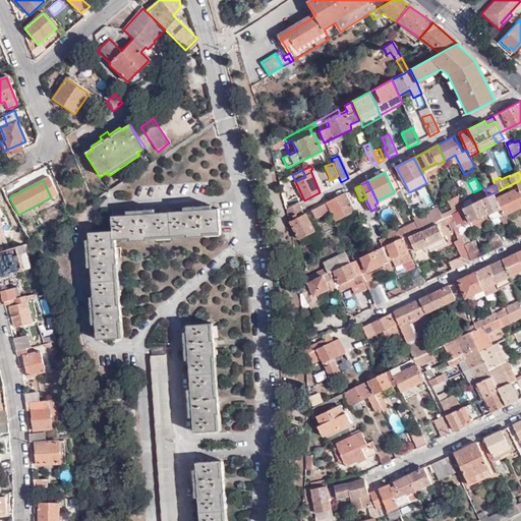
[(520,188),(520,186),(497,196),(501,207),(504,214),(520,206),(520,188)]
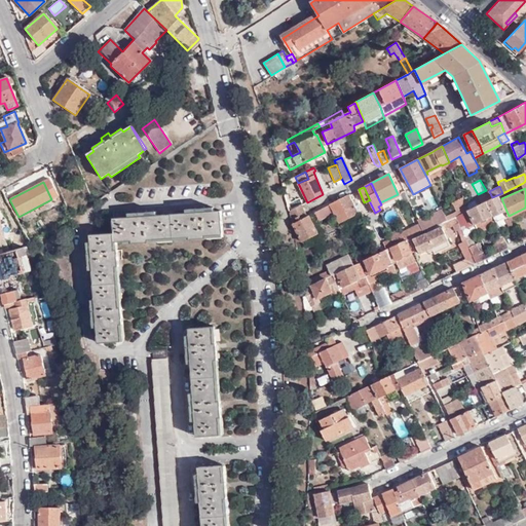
[(492,197),(489,191),(484,193),(487,200),(492,197)]
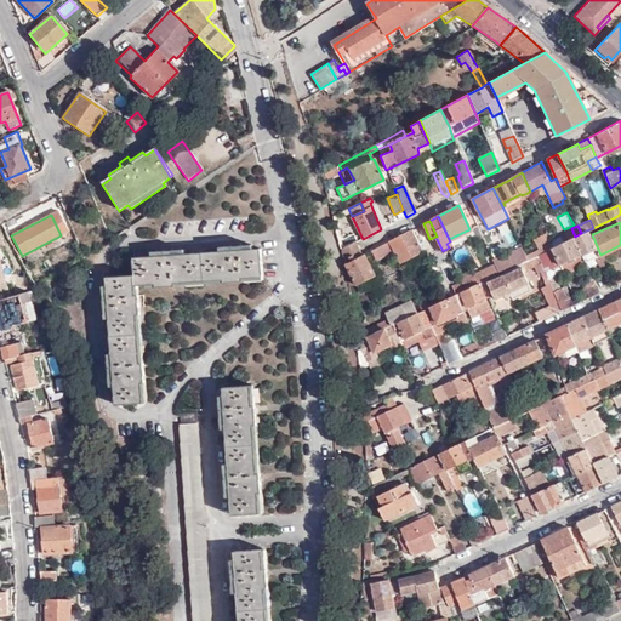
[(483,237),(478,227),(471,231),(473,237),(476,240),(483,237)]
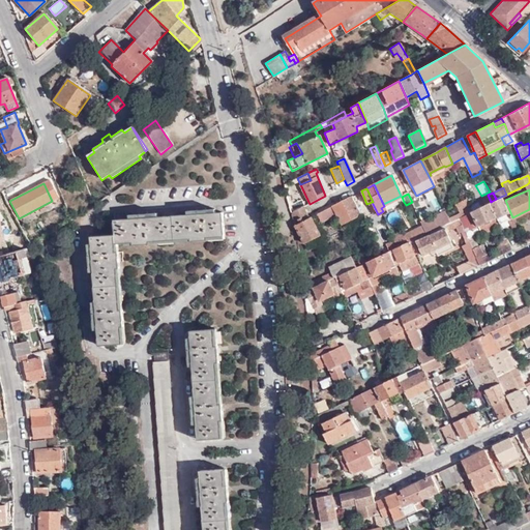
[(331,206),(335,214),(341,225),(360,214),(352,196),(331,206)]
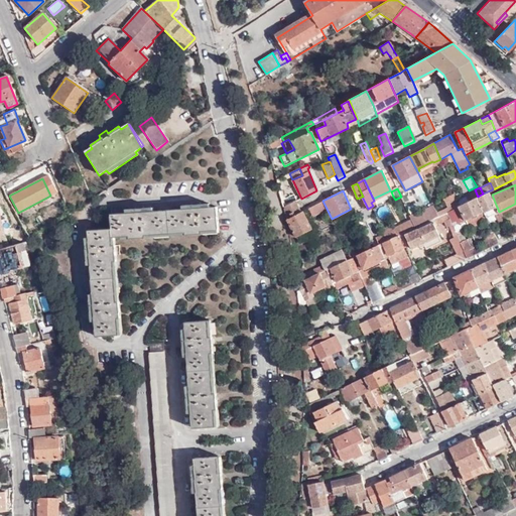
[(391,191),(390,190),(373,199),(374,201),(371,203),(373,206),(382,203),(393,197),(391,191)]
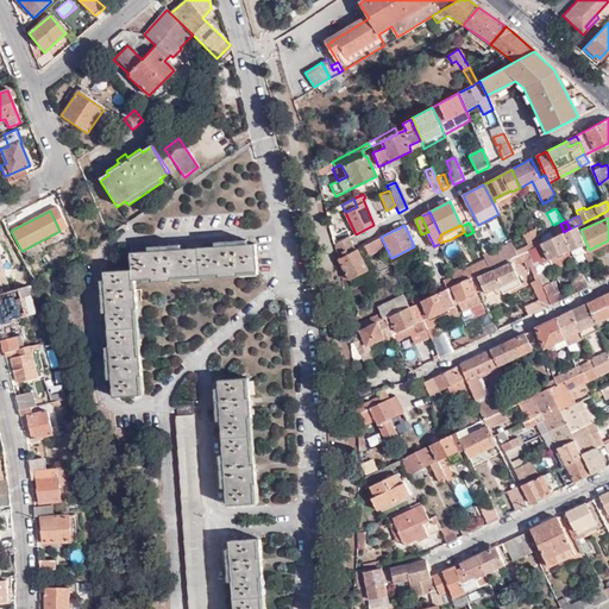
[(570,228),(564,232),(571,249),(585,242),(581,230),(578,225),(570,228)]
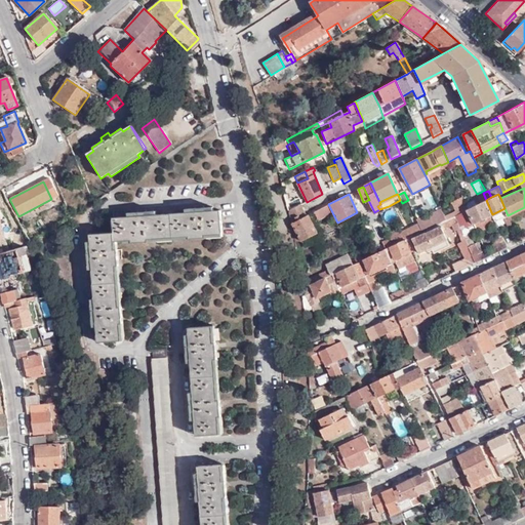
[(469,208),(467,203),(466,201),(463,197),(451,203),(455,211),(445,216),(446,219),(456,214),(463,211),(469,208)]
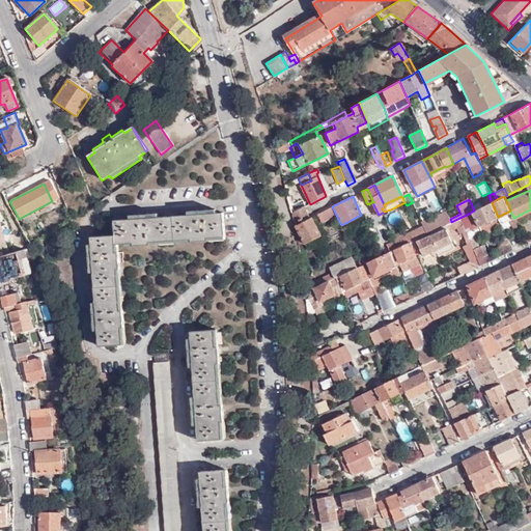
[(471,203),(472,205),(474,211),(483,206),(480,199),(471,203)]
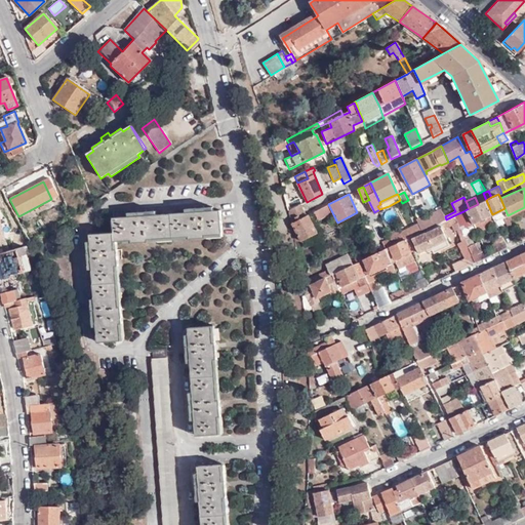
[(463,211),(456,214),(461,229),(492,214),(486,200),(478,204),(469,208),(463,211)]
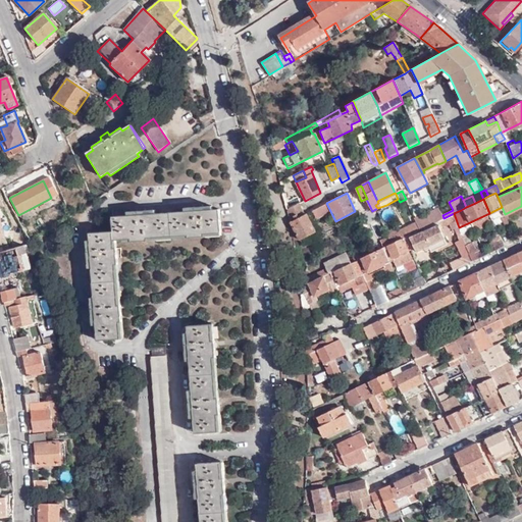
[(326,203),(312,211),(316,218),(330,211),(326,203)]
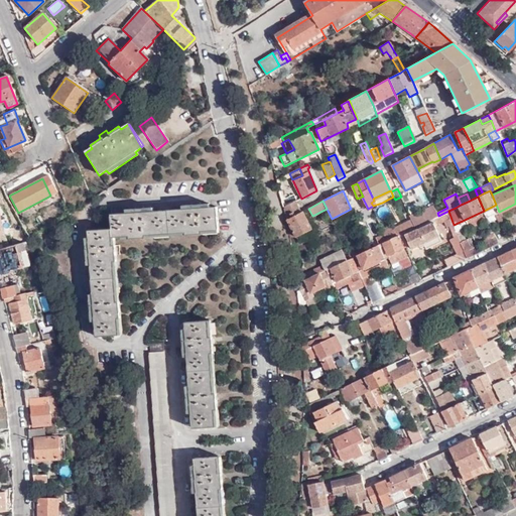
[(284,214),(285,221),(287,220),(300,213),(295,202),(283,208),(284,214)]
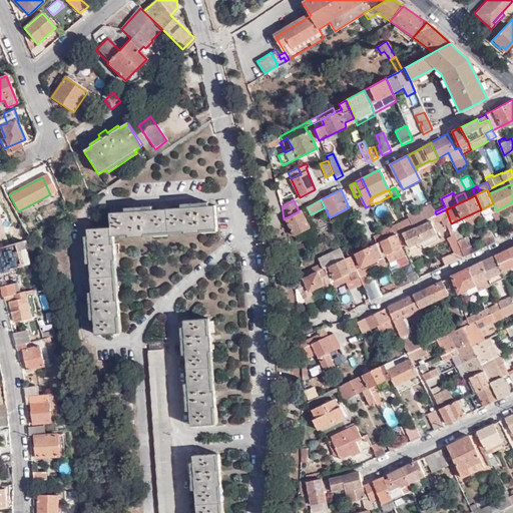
[(216,231),(215,206),(207,206),(206,202),(180,203),(180,208),(151,210),(150,206),(124,207),(124,212),(108,213),(109,226),(87,228),(87,236),(83,237),(84,264),(89,264),(91,294),(86,294),(88,320),(93,319),(94,335),(121,333),(114,238),(216,231)]
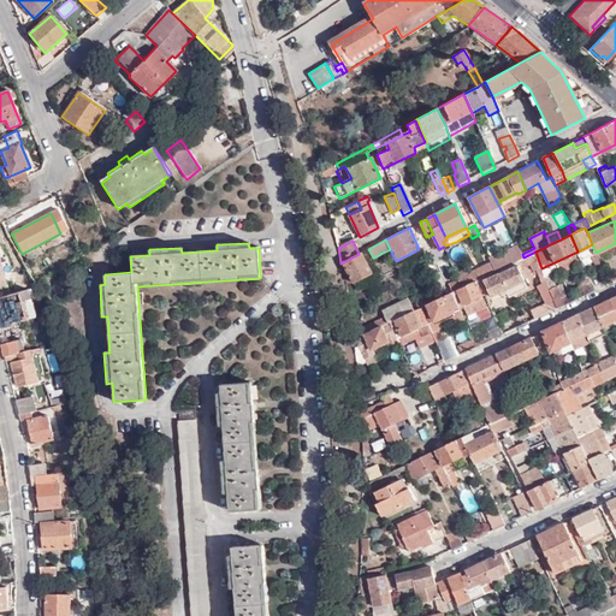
[(0,289),(12,285),(0,244),(0,289)]
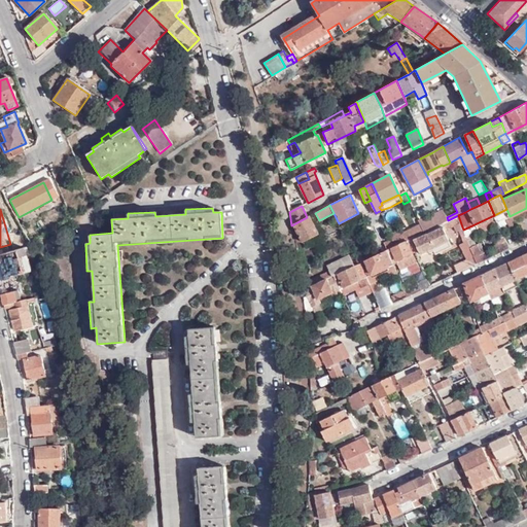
[(447,217),(443,209),(432,214),(431,213),(418,219),(420,223),(424,232),(448,220),(447,217)]
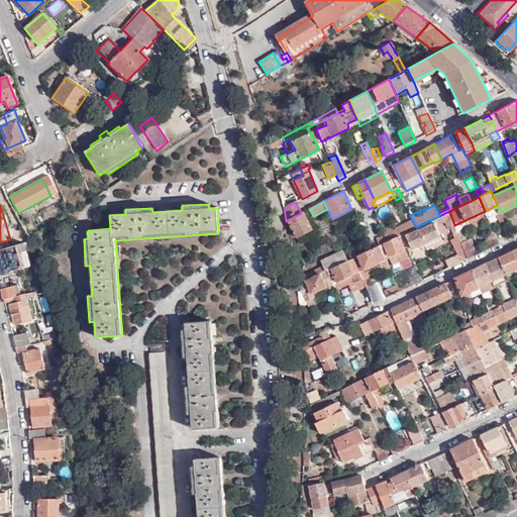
[(497,205),(485,211),(487,217),(496,214),(500,212),(497,205)]
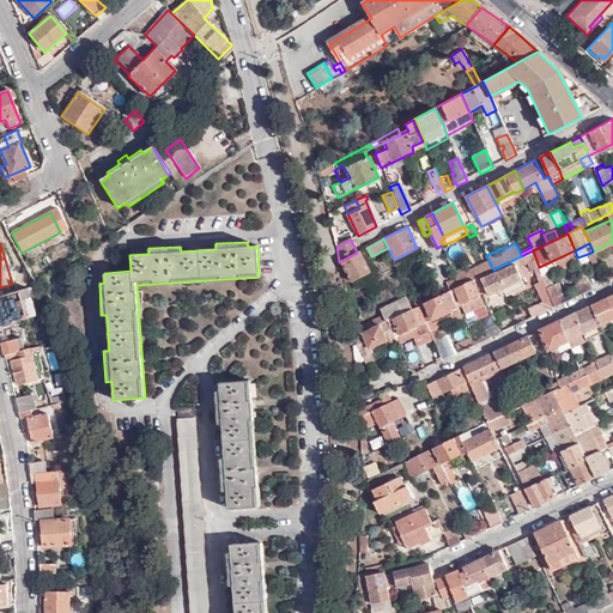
[(533,250),(521,256),(493,269),(479,277),(481,281),(484,280),(490,293),(504,287),(508,295),(526,286),(517,267),(528,262),(532,269),(534,268),(535,272),(540,271),(539,267),(533,250)]
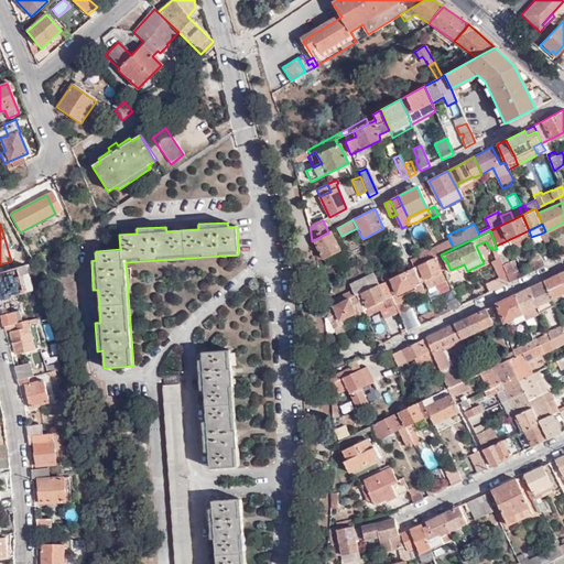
[(531,237),(529,230),(496,246),(497,249),(498,252),(503,250),(531,237)]
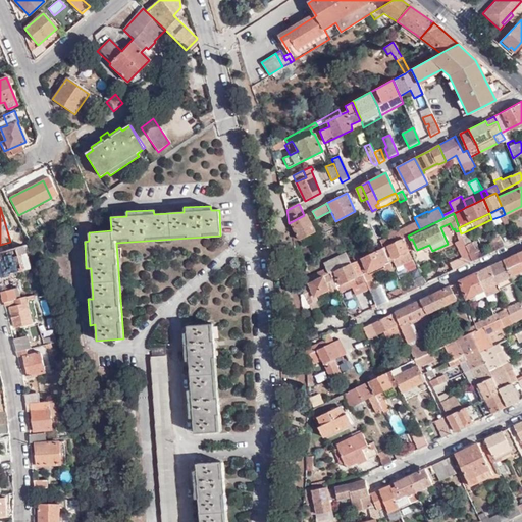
[(304,215),(291,222),(299,241),(314,232),(305,214),(304,215)]
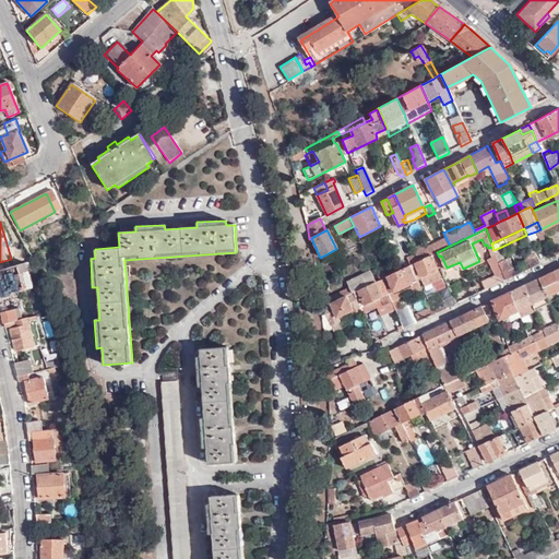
[(546,241),(540,229),(536,232),(542,244),(546,241)]
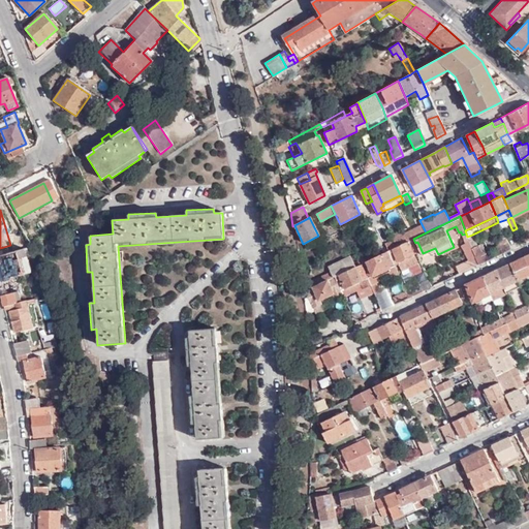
[(366,230),(361,220),(358,222),(362,231),(366,230)]
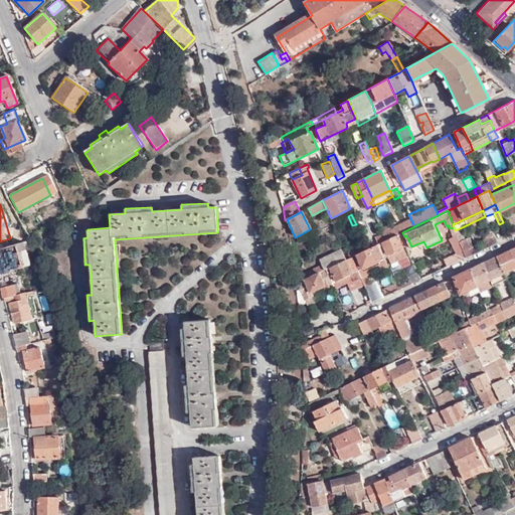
[(30,235),(44,228),(39,218),(26,225),(30,235)]
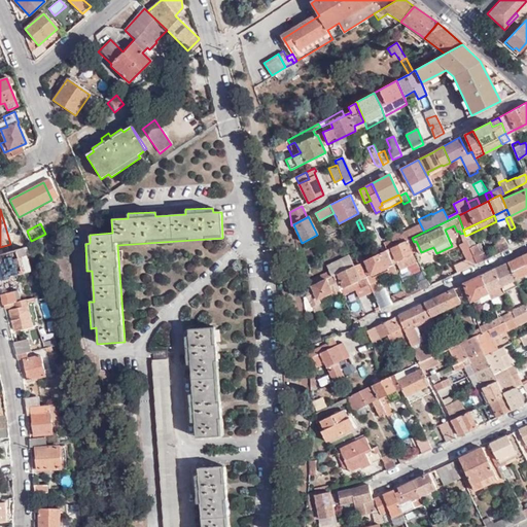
[(424,232),(420,223),(402,232),(401,230),(391,234),(393,237),(397,245),(412,238),(424,232)]
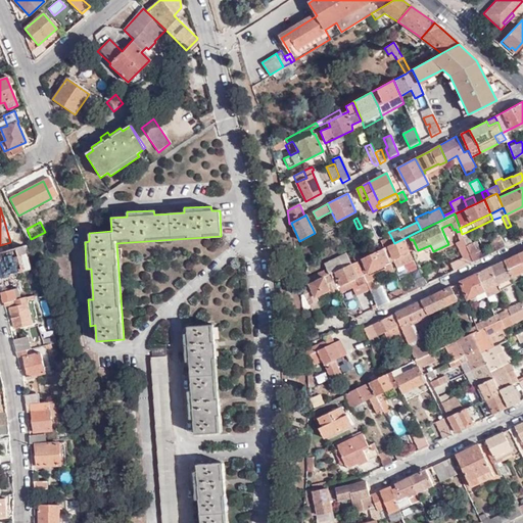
[(467,232),(462,234),(464,240),(466,246),(471,244),(467,232)]
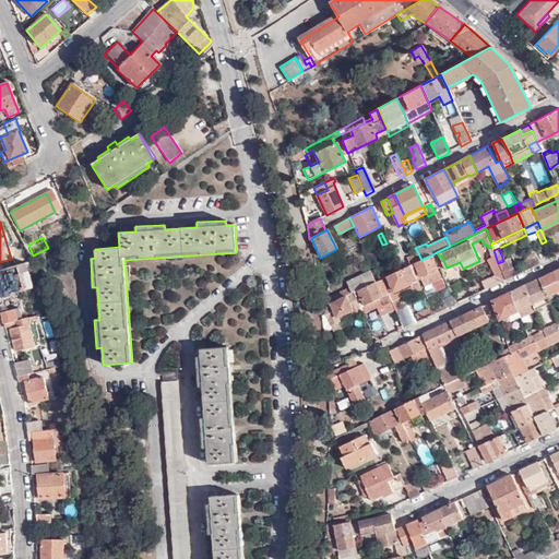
[(16,264),(31,260),(27,251),(13,256),(16,264)]
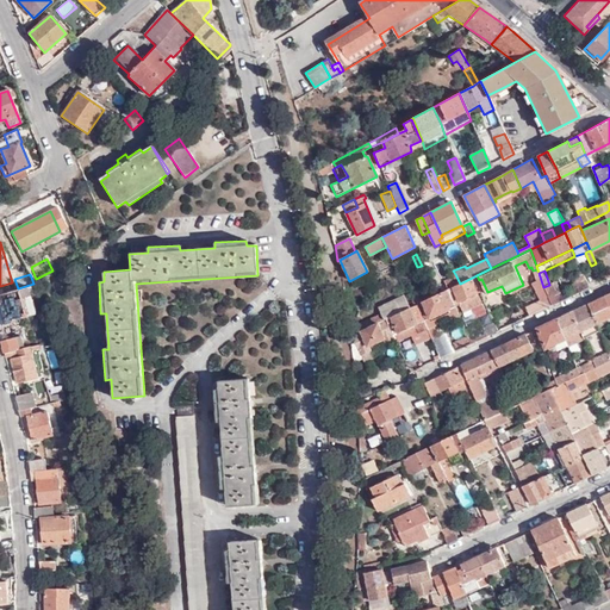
[(446,279),(449,288),(460,284),(455,274),(446,279)]
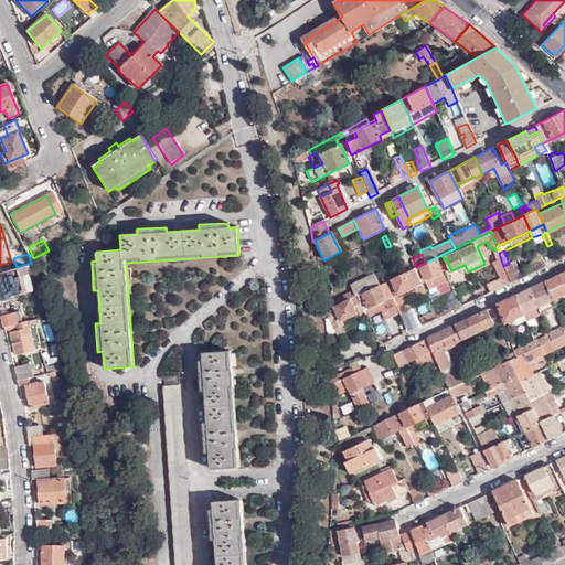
[(416,267),(420,280),(423,280),(427,288),(445,279),(440,270),(447,269),(444,259),(441,255),(426,263),(416,267)]
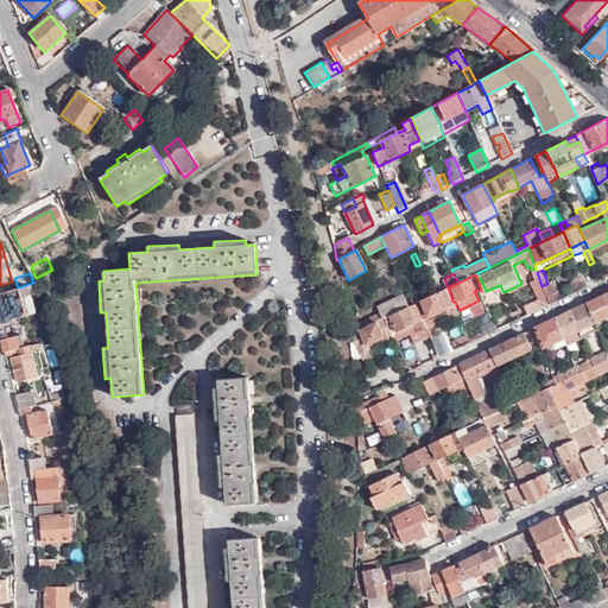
[(539,279),(536,280),(531,282),(538,299),(524,308),(527,315),(549,304),(542,286),(539,279)]
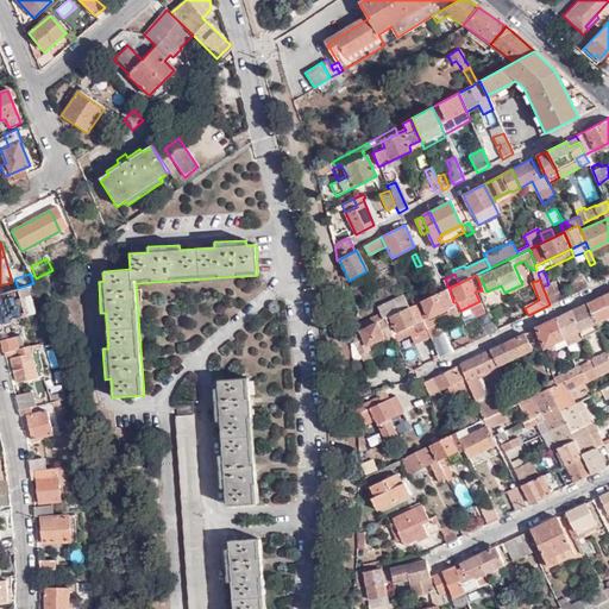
[(550,305),(559,301),(552,283),(548,284),(542,287),(550,305)]
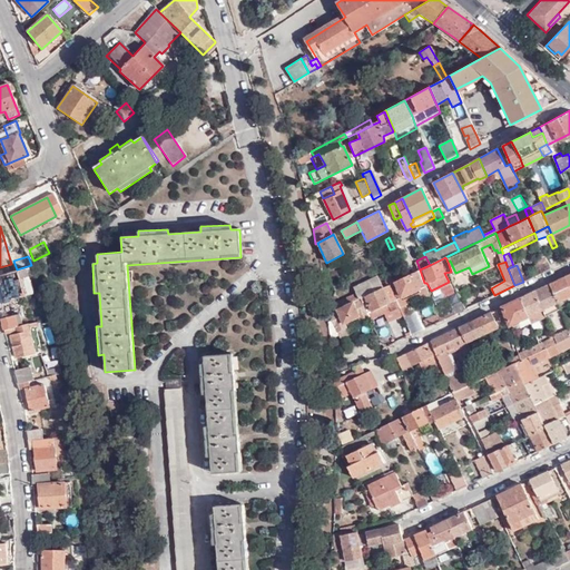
[(25,268),(0,276),(0,303),(32,293),(25,268)]
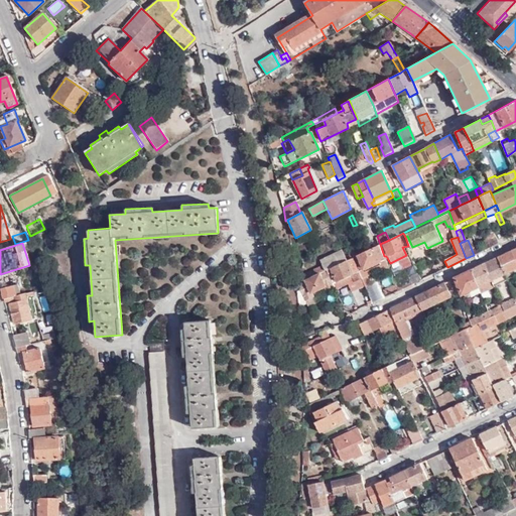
[(348,252),(352,257),(354,256),(359,254),(368,249),(366,244),(348,252)]
